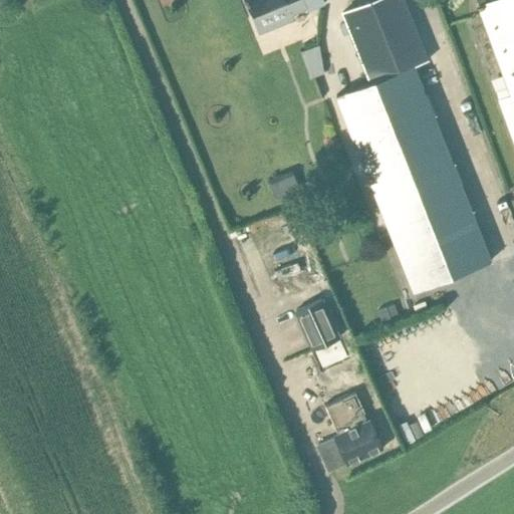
[(243,0),(245,4),(247,3),(253,17),(295,0),(243,0)]
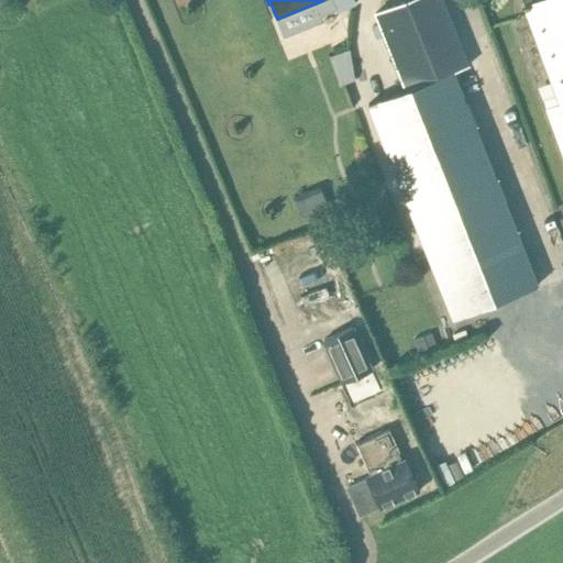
[(333,0),(338,12),(356,4),(354,0),(333,0)]
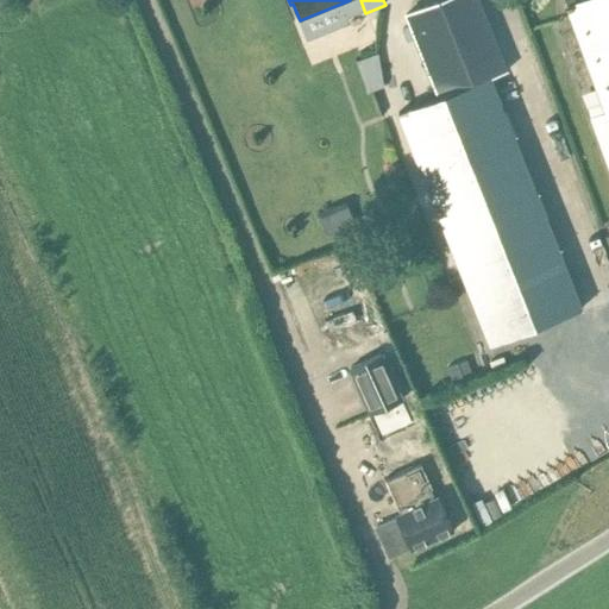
[(508,73),(484,12),(478,0),(450,0),(408,17),(440,99),(400,114),(490,344),(582,308),(491,80),(508,73)]
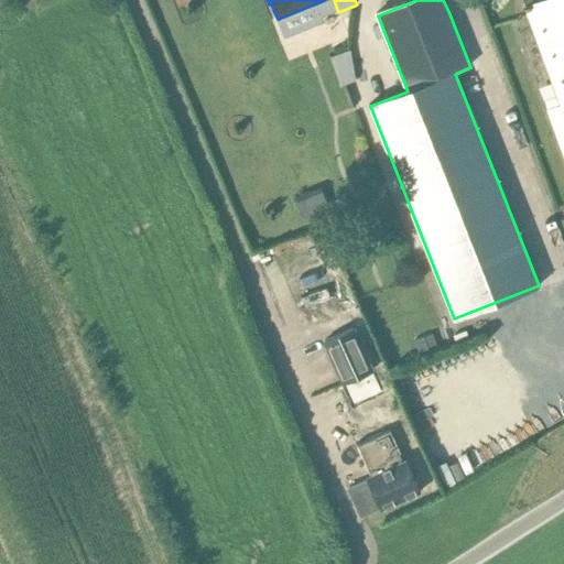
[(563,0),(521,0),(523,4),(556,95),(543,98),(546,107),(545,108),(563,158),(563,0)]
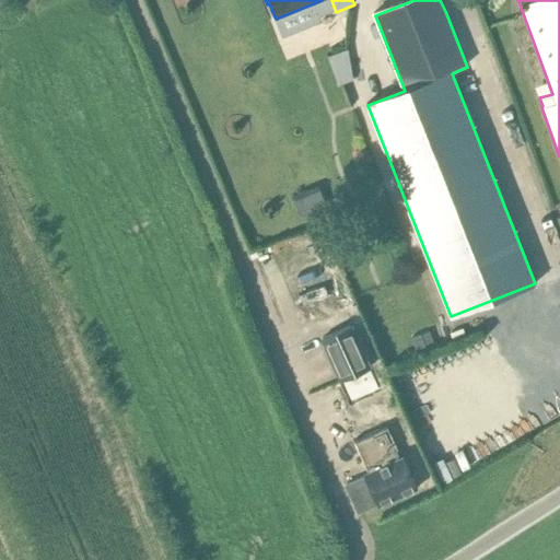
[(336,82),(353,78),(345,47),(327,53),(336,82)]
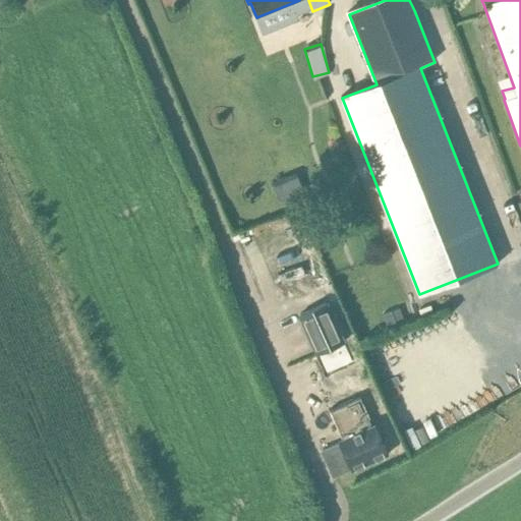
[(293,167),(302,162),(292,145),(284,150),(293,167)]
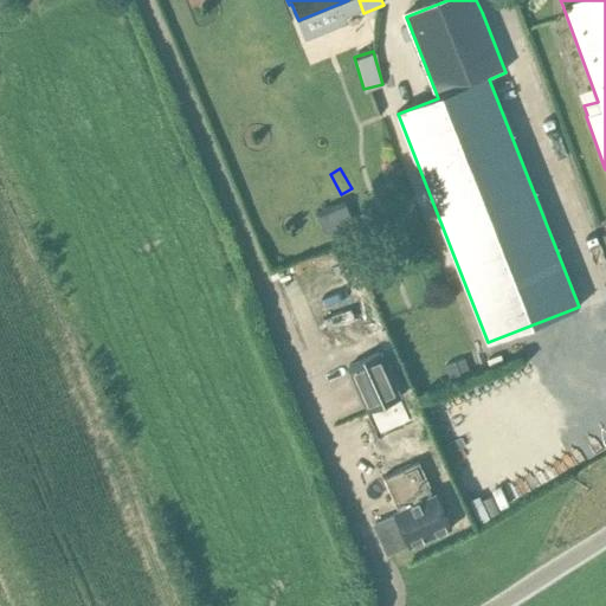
[(369,411),(399,398),(379,349),(348,362),(369,411)]
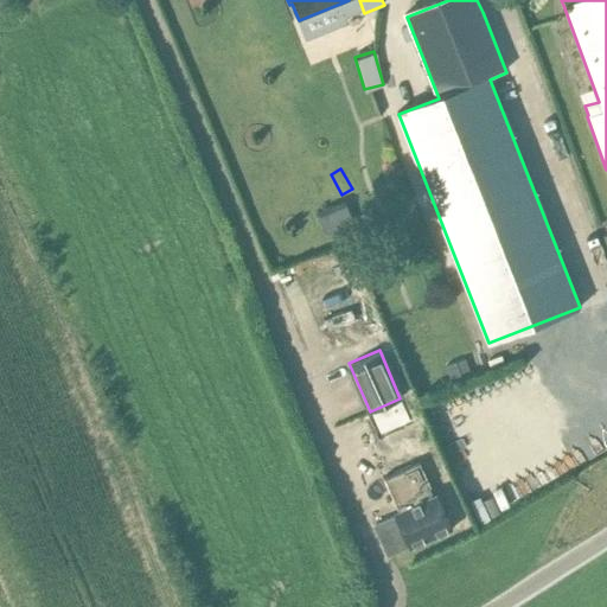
[(473,376),(466,358),(446,365),(453,384),(473,376)]
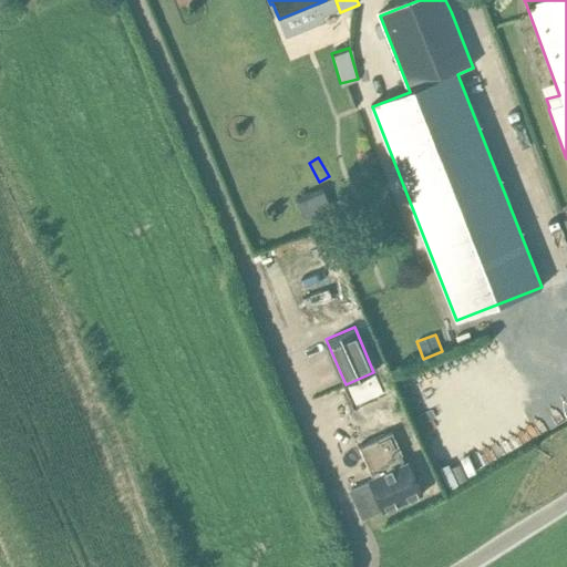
[(382,512),(423,493),(409,462),(404,464),(400,454),(402,453),(391,431),(359,445),(373,477),(369,480),(382,512)]
